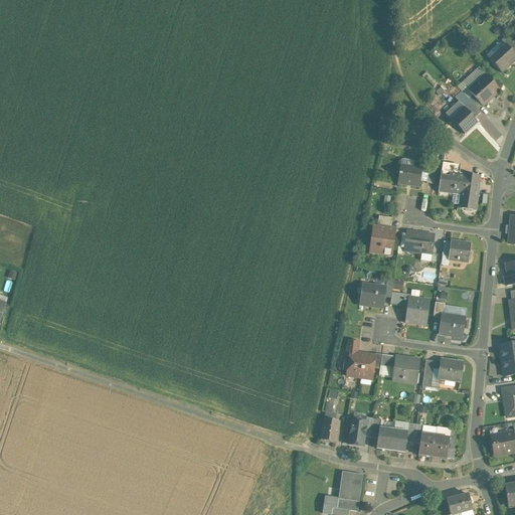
[(514,45),(506,36),(502,40),(506,45),(514,54),(514,45)]
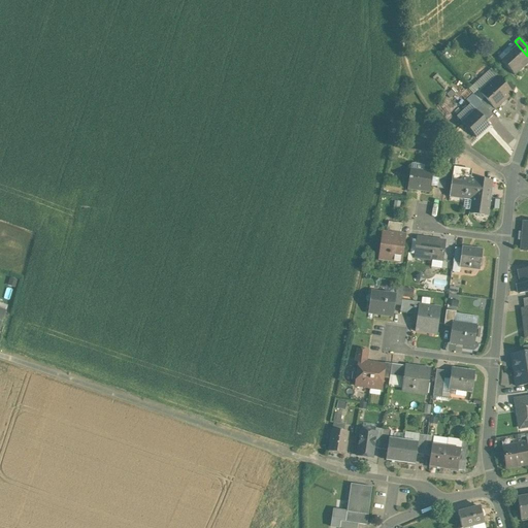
[(519,46),(513,52),(514,53),(503,61),(502,62),(515,75),(527,63),(527,56),(519,46)]
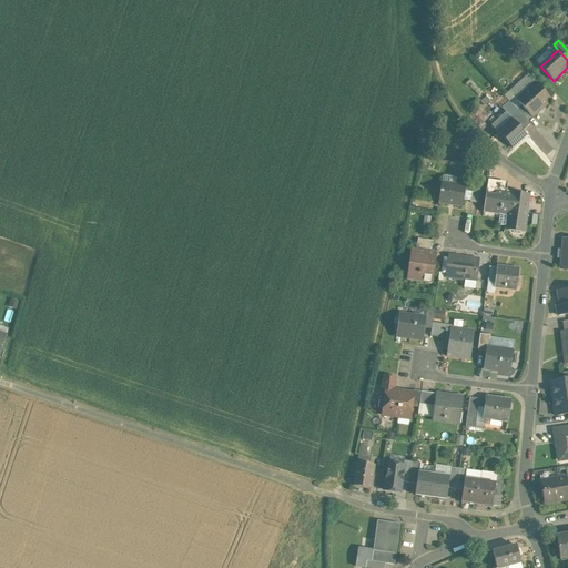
[(536,82),(517,100),(521,104),(530,114),(533,117),(551,100),(550,99),(541,89),(536,82)]
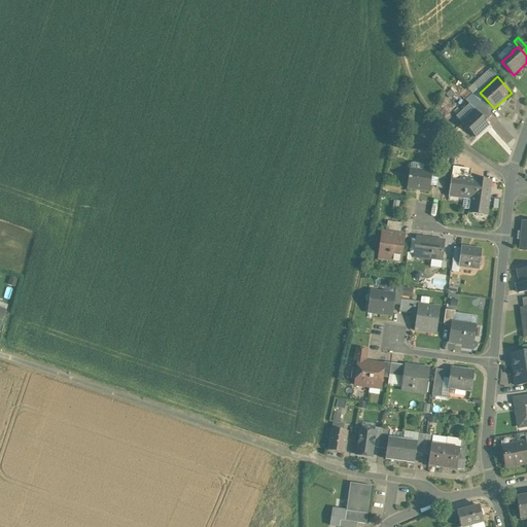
[(515,88),(507,78),(502,82),(511,92),(515,88)]
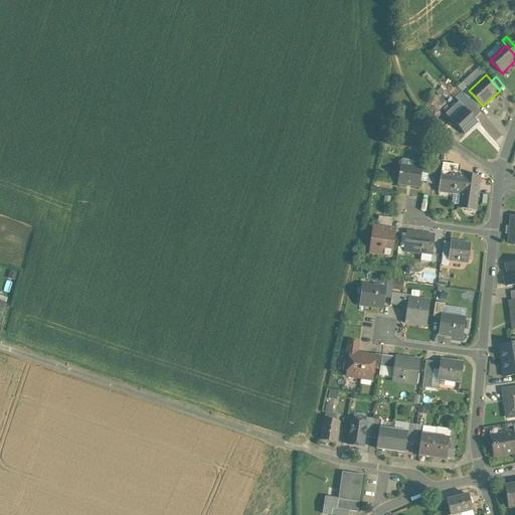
[(481,104),(473,95),(469,99),(471,102),(476,108),(481,104)]
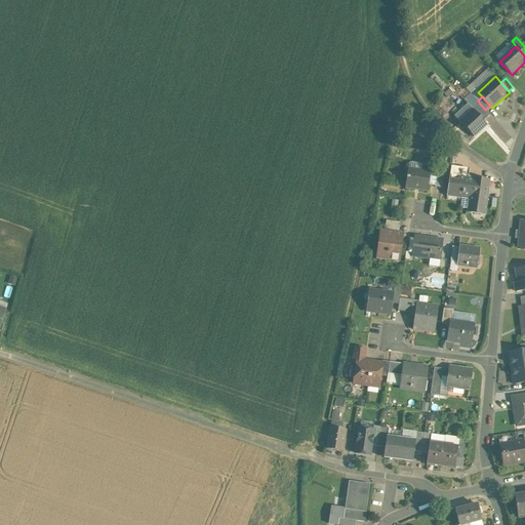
[(485,110),(480,104),(474,110),(483,121),(490,115),(485,110)]
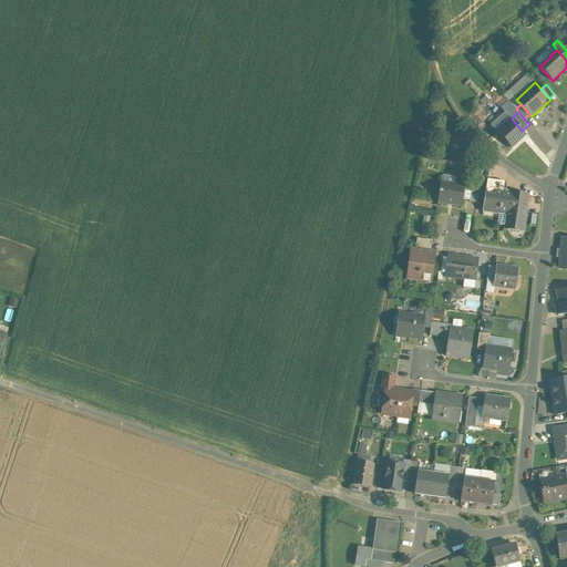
[(512,119),(497,132),(512,147),(526,134),(522,131),(512,119)]
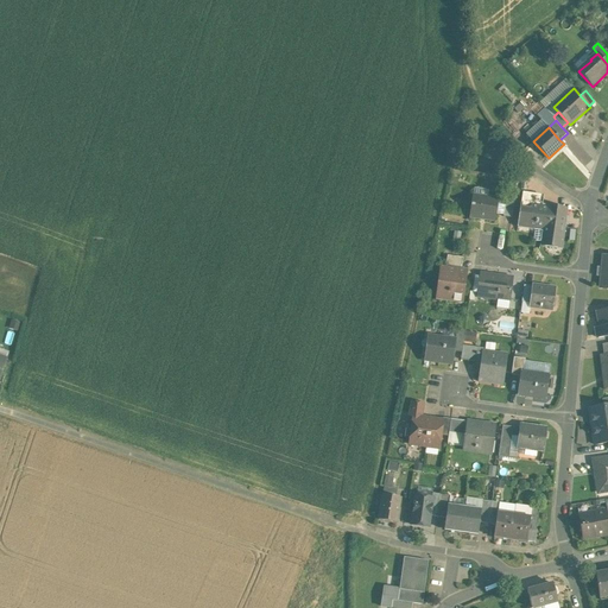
[(499,192),(474,189),(473,196),(469,217),(495,221),(499,200),(498,200),(499,192)]
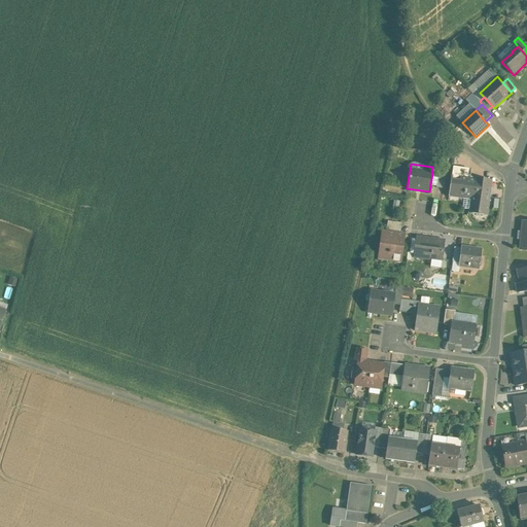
[(469,169),(453,167),(451,177),(467,179),(469,169)]
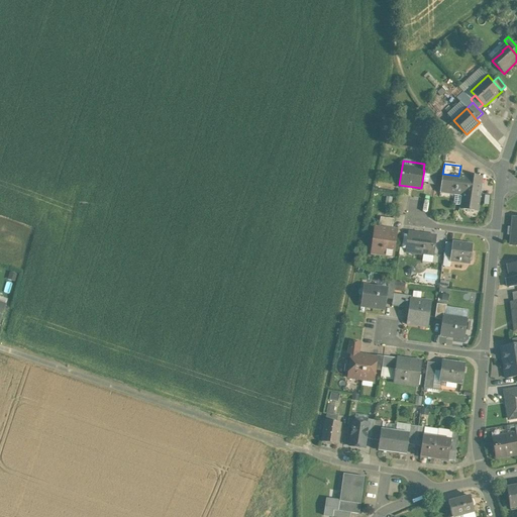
[(437,171),(430,171),(428,184),(435,185),(437,171)]
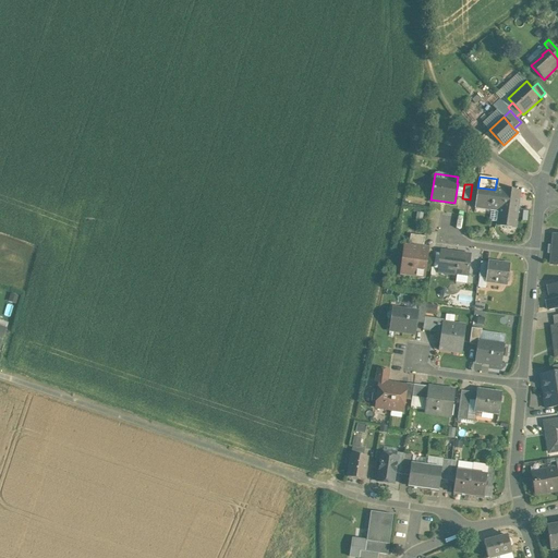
[(495,190),(477,187),(475,208),(476,209),(476,206),(492,208),(493,208),(494,205),(500,206),(498,222),(496,221),(496,222),(514,226),(519,193),(495,190)]
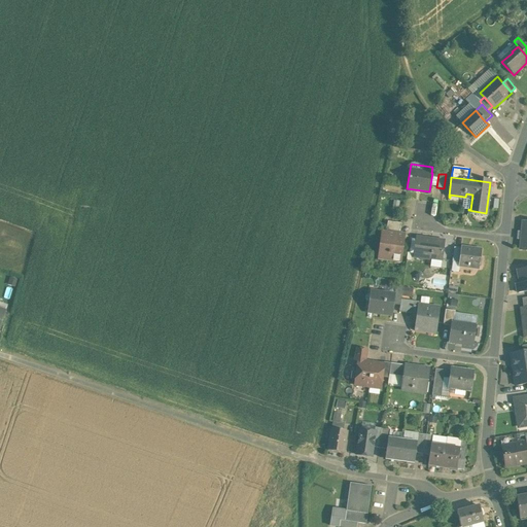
[(472,195),(466,194),(465,197),(464,197),(462,209),(468,210),(468,209),(470,210),(472,195)]
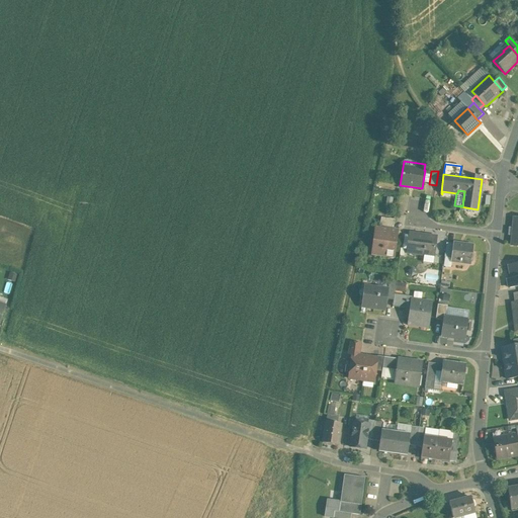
[(395,220),(381,218),(379,229),(393,231),(395,220)]
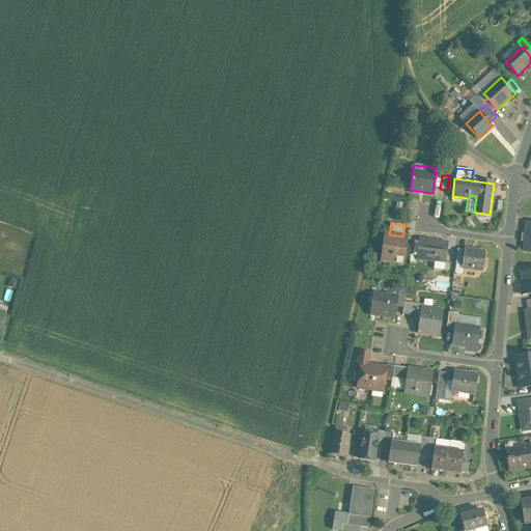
[(389,234),(387,234),(385,254),(391,255),(390,262),(403,263),(407,238),(402,236),(389,234)]
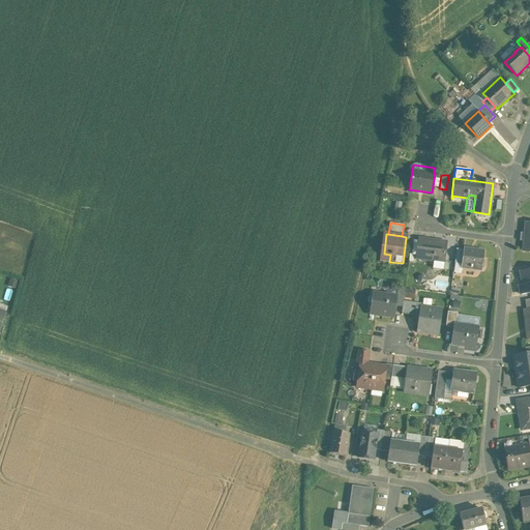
[(447,242),(418,238),(416,255),(415,259),(444,262),(447,242)]
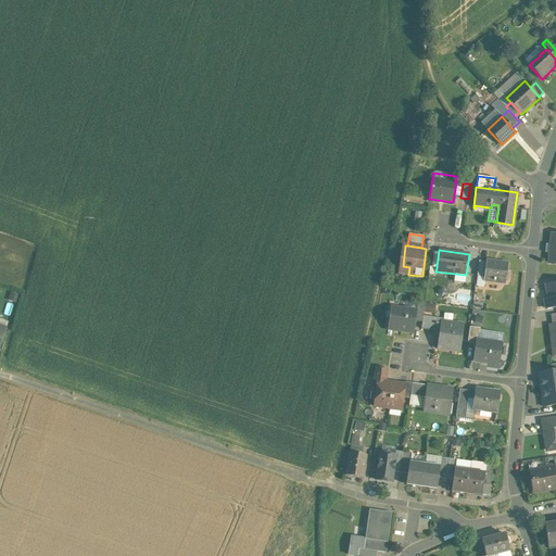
[(507,264),(488,261),(488,263),(485,277),(485,280),(505,283),(507,264)]
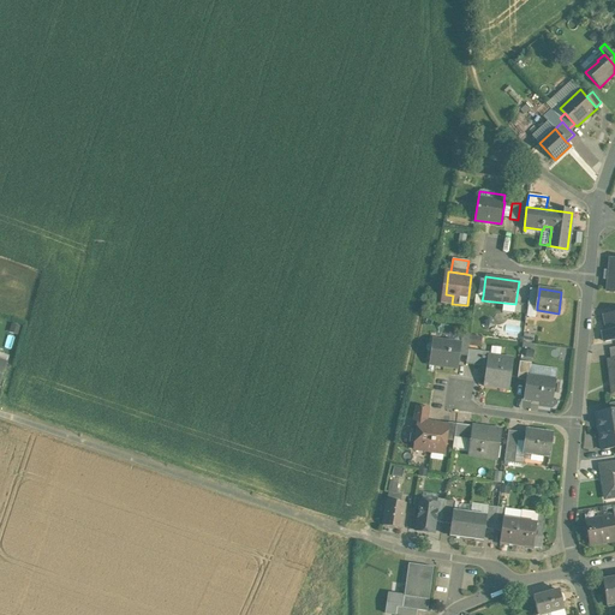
[(539,291),(530,290),(527,305),(537,306),(539,291)]
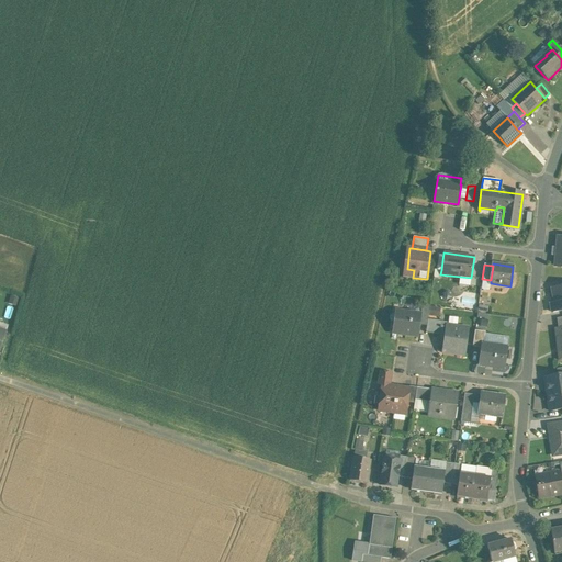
[(491,283),(491,280),(482,279),(481,289),(490,290),(491,283)]
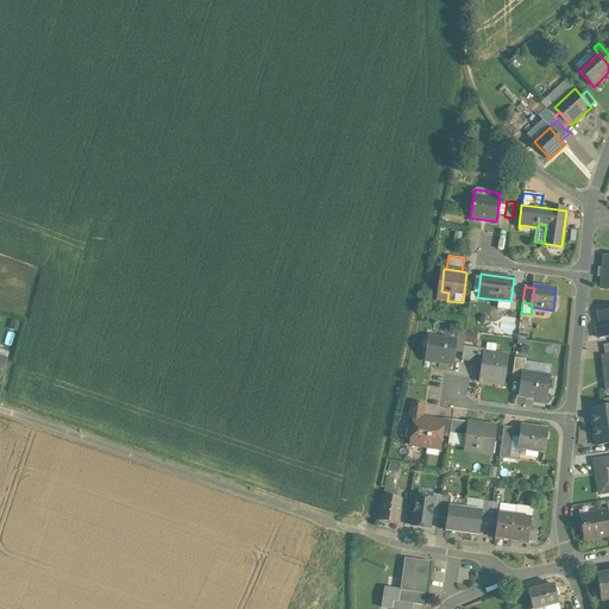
[(608,309),(598,312),(602,327),(597,328),(600,338),(608,336),(608,309)]
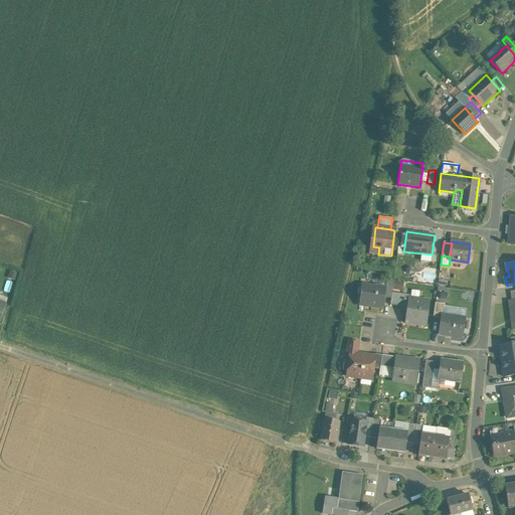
[(392,293),(398,294),(401,294),(403,283),(393,281),(392,287),(392,293)]
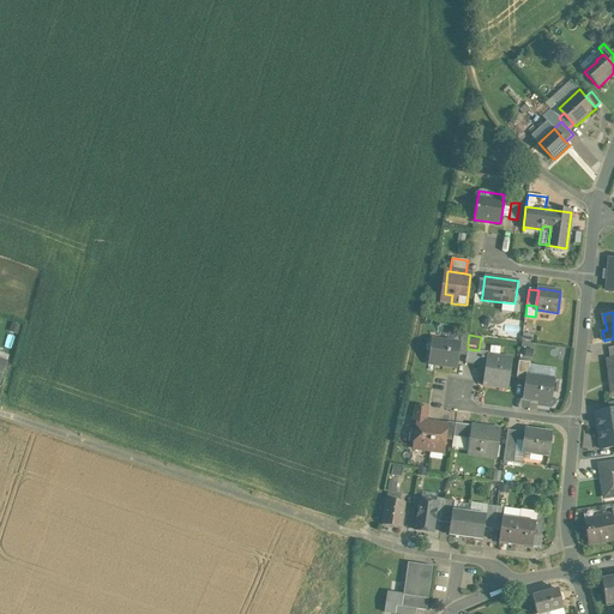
[(459,343),(435,339),(432,365),(457,368),(458,355),(461,343),(459,343)]
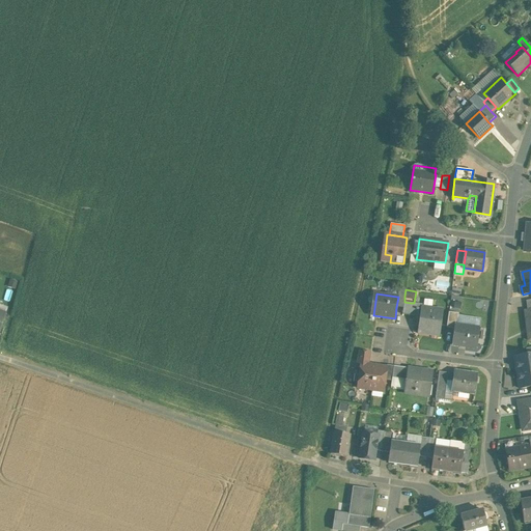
[(398,295),(397,297),(398,297),(396,307),(403,308),(404,302),(404,296),(398,295)]
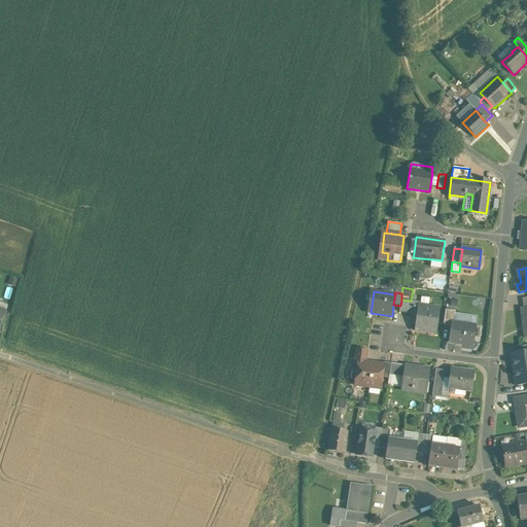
[(408,301),(401,300),(400,306),(399,312),(407,313),(408,301)]
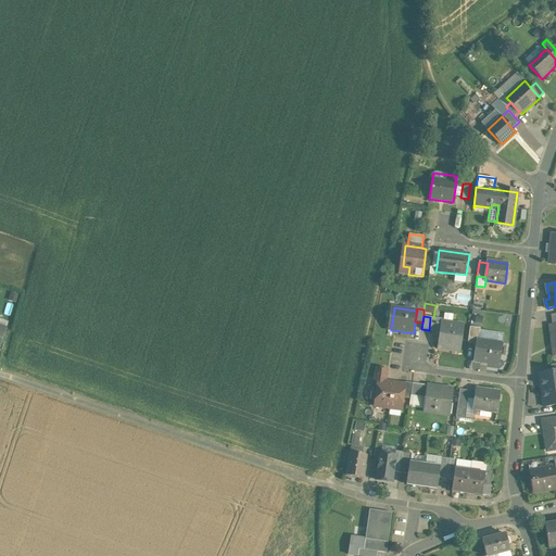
[(464,325),(442,321),(442,318),(433,317),(430,317),(429,330),(440,331),(438,349),(460,352),(464,325)]
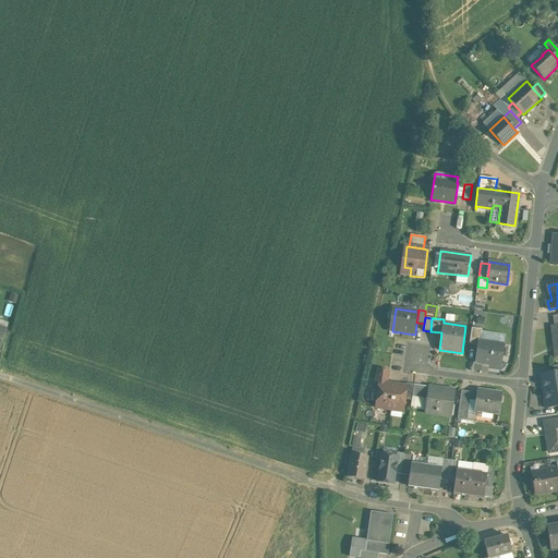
[(482,329),(472,328),(470,344),(477,346),(478,341),(480,341),(482,329)]
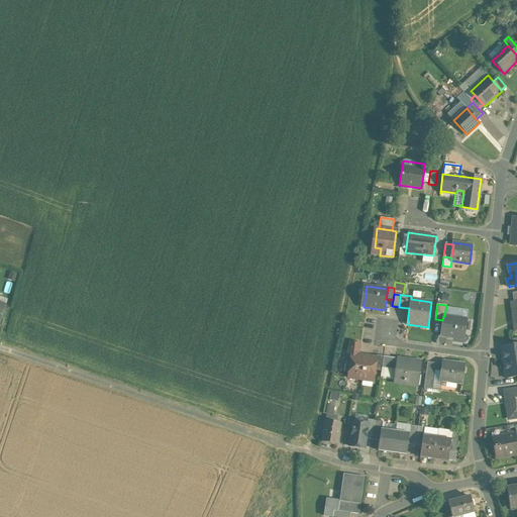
[(444,316),(443,316),(442,320),(440,336),(463,339),(467,319),(444,316)]
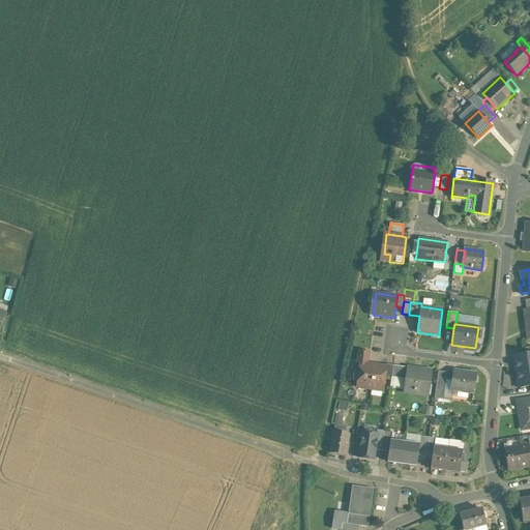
[(370,352),(358,350),(355,364),(359,365),(360,362),(367,364),(370,352)]
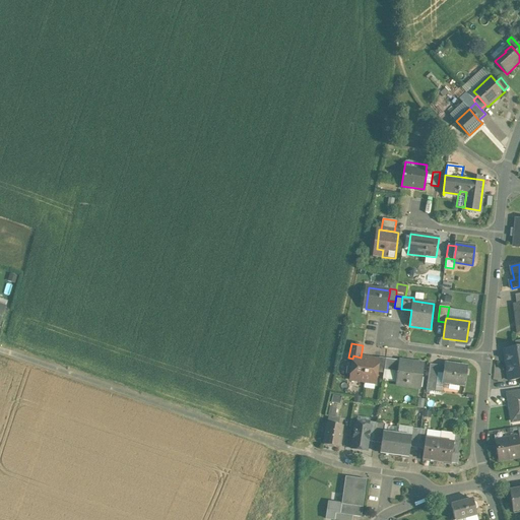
[(519,346),(516,347),(504,349),(506,365),(519,363),(519,346)]
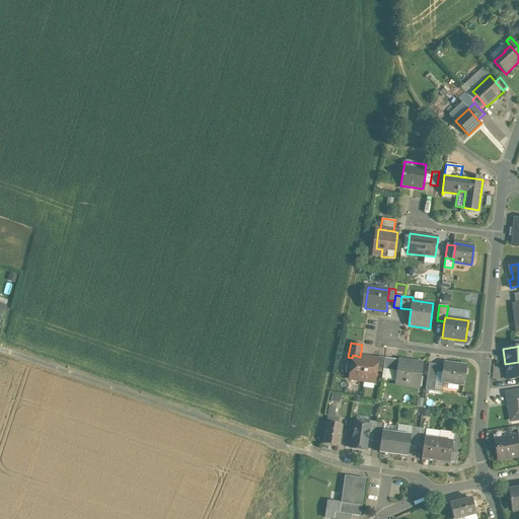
[(360,357),(353,355),(352,358),(349,379),(364,381),(367,358),(360,357)]
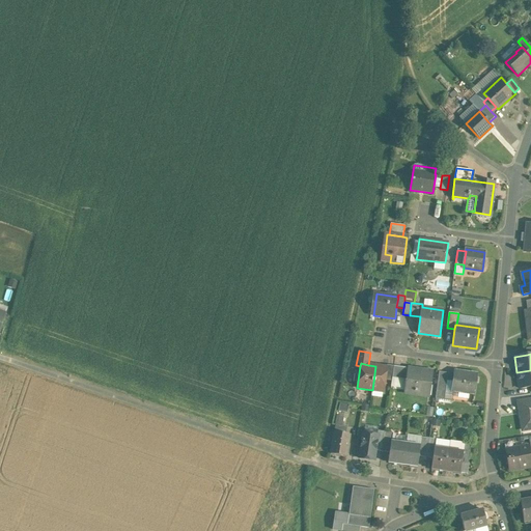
[(387,367),(375,366),(372,390),(384,392),(386,378),(387,367)]
